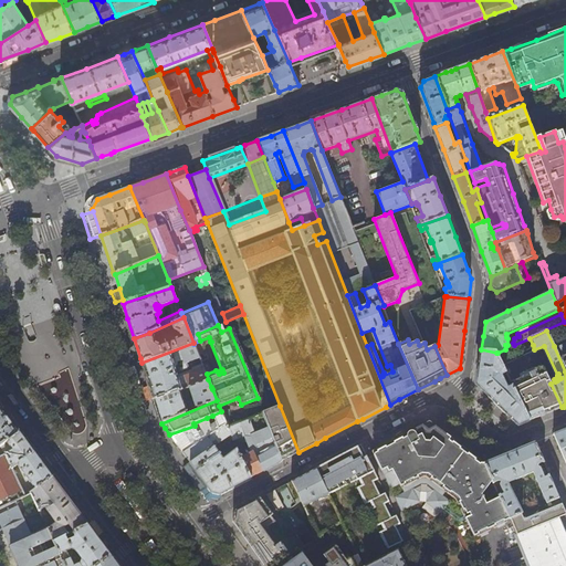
[(565,339),(554,346),(565,371),(565,339)]
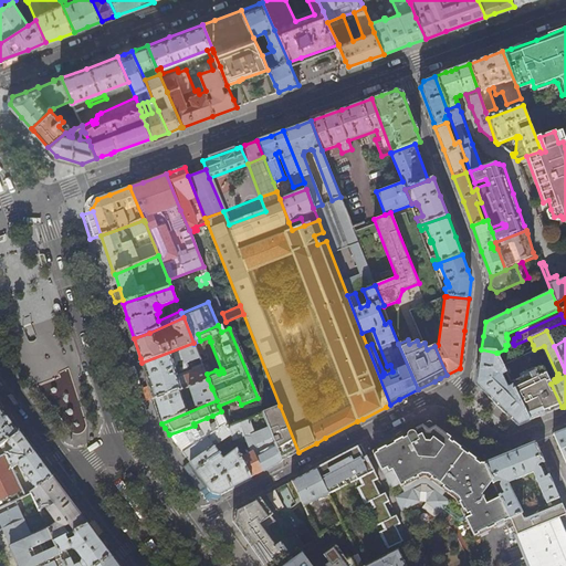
[(186,363),(199,357),(194,344),(194,343),(142,363),(145,374),(154,399),(208,379),(207,374),(202,363),(190,368),(191,369),(177,375),(174,365),(176,364),(176,363),(176,362),(180,359),(182,366),(179,367),(180,370),(186,368),(185,364),(186,364),(186,363)]
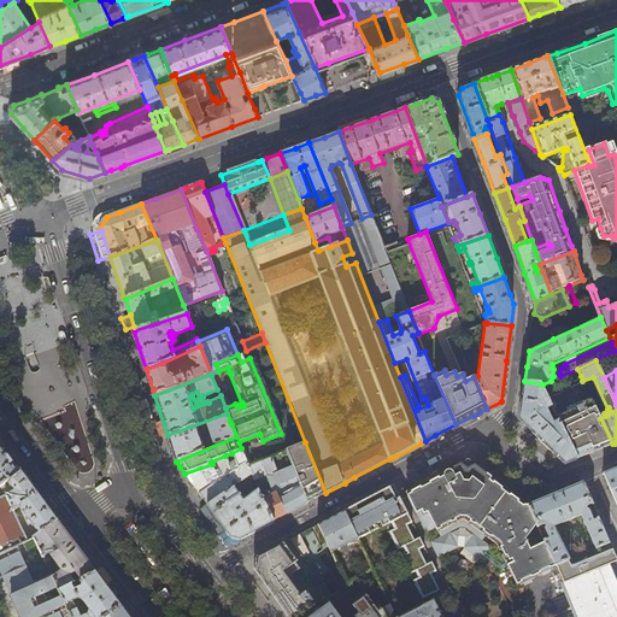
[(612,444),(600,418),(582,381),(581,376),(577,378),(577,380),(546,395),(551,405),(558,419),(577,458),(586,454),(597,451),(612,444)]
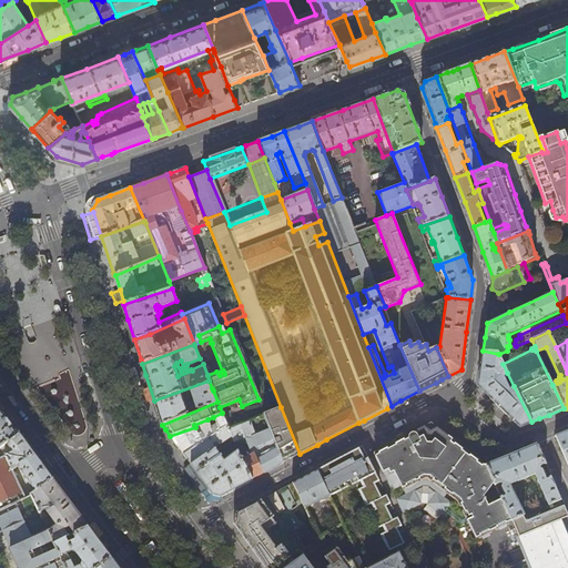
[(498,354),(483,351),(479,385),(478,386),(488,395),(520,426),(531,422),(514,386),(508,388),(504,378),(501,376),(507,373),(503,364),(498,354)]
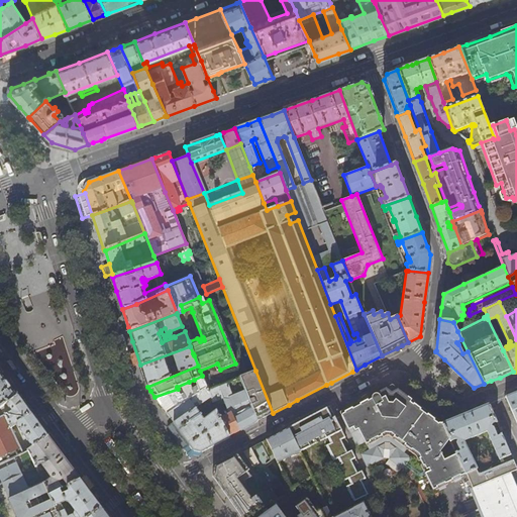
[(194,355),(189,357),(188,355),(193,353),(190,346),(140,365),(143,376),(147,387),(198,366),(194,355)]
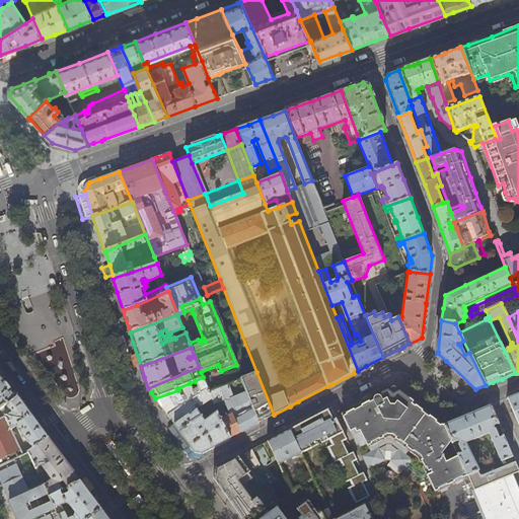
[(274,415),(256,372),(240,378),(245,392),(257,423),(264,420),(270,417),(274,415)]
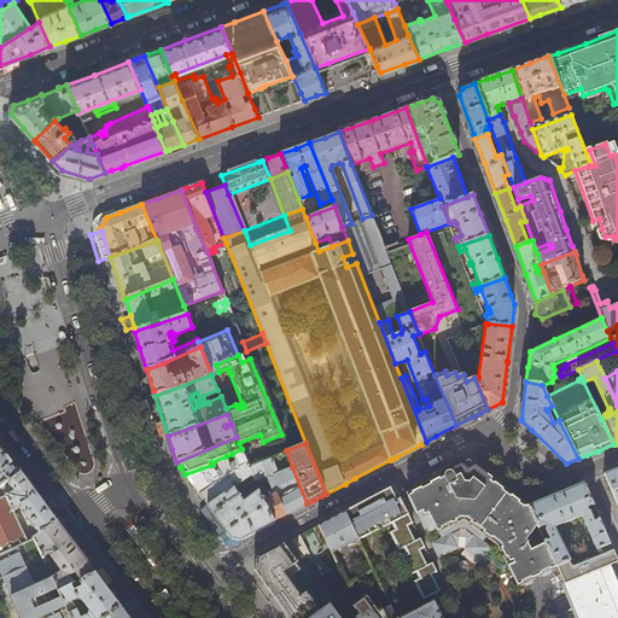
[(3,445),(0,447),(0,554),(17,547),(28,542),(13,512),(1,487),(22,472),(17,466),(5,450),(3,445)]
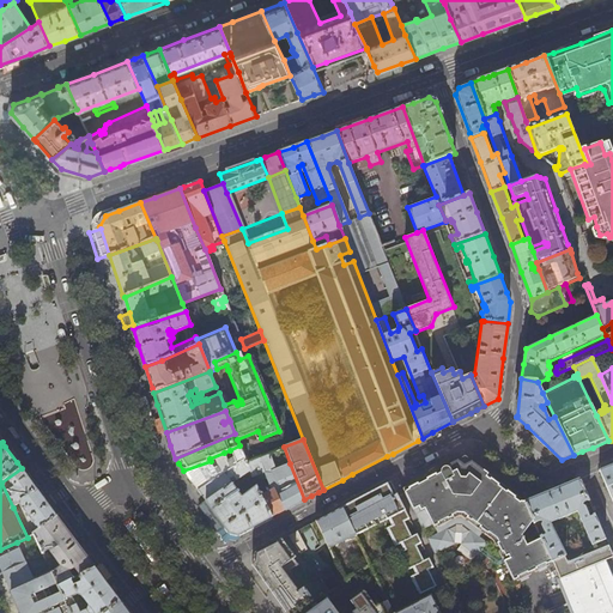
[(246,462),(247,462),(240,445),(230,450),(236,465),(230,468),(224,453),(210,459),(211,461),(183,471),(200,492),(206,501),(231,483),(228,479),(234,475),(236,479),(249,471),(246,462)]
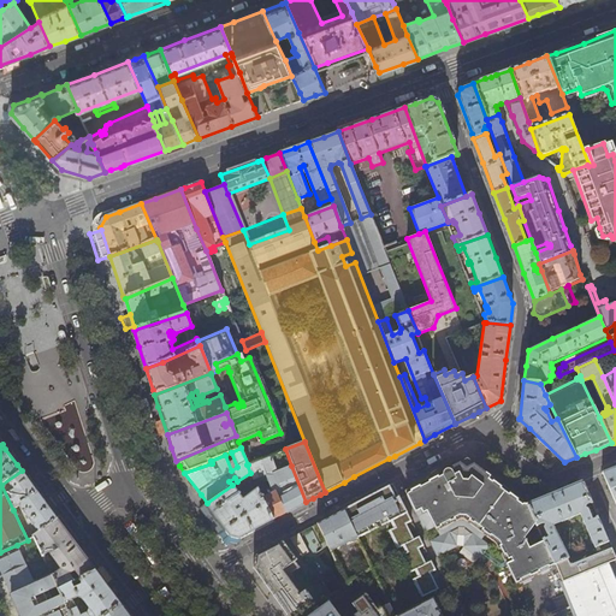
[(276,473),(268,456),(260,460),(266,473),(273,491),(273,492),(277,491),(286,513),(306,502),(291,466),(276,473)]
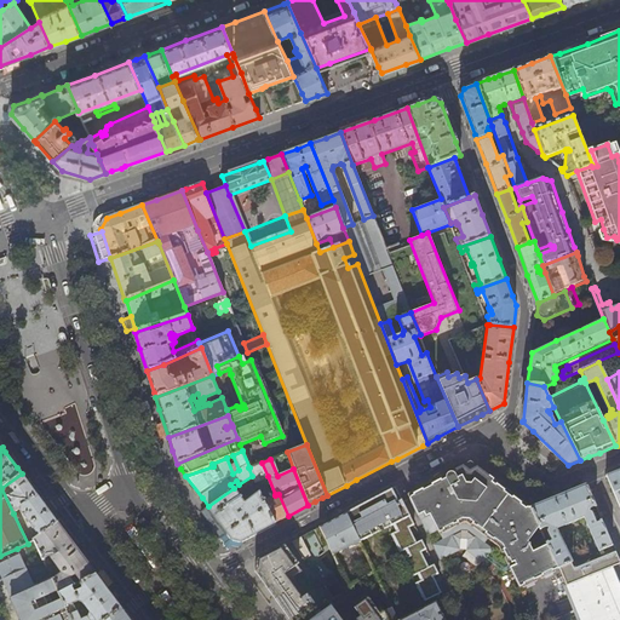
[(268,476),(262,463),(250,468),(248,468),(252,476),(254,482),(268,476)]
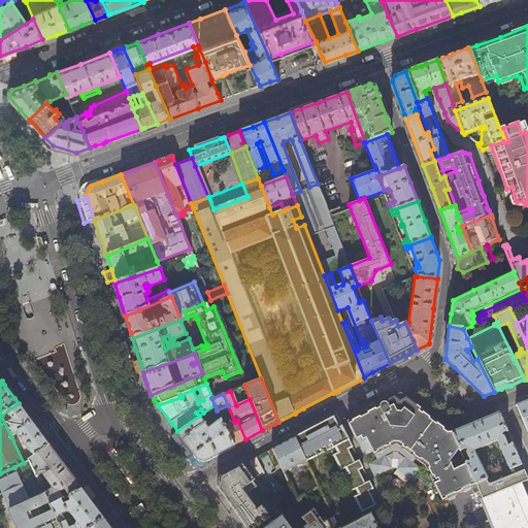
[(453,431),(452,431),(448,432),(443,429),(444,428),(437,423),(436,424),(429,419),(430,418),(423,411),(422,413),(419,410),(421,408),(410,400),(408,403),(405,400),(399,401),(393,402),(388,404),(386,402),(384,402),(383,402),(381,403),(380,405),(380,407),(376,409),(375,407),(367,411),(368,415),(361,418),(360,416),(352,420),(353,422),(349,424),(365,456),(372,452),(373,454),(374,454),(376,460),(368,463),(375,476),(392,468),(396,468),(411,480),(415,476),(429,487),(434,485),(442,500),(475,484),(466,464),(454,469),(450,461),(459,450),(453,431)]
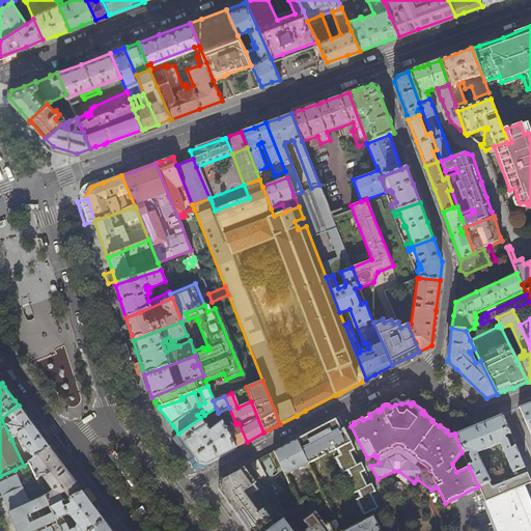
[(530,402),(520,408),(530,435),(530,402)]
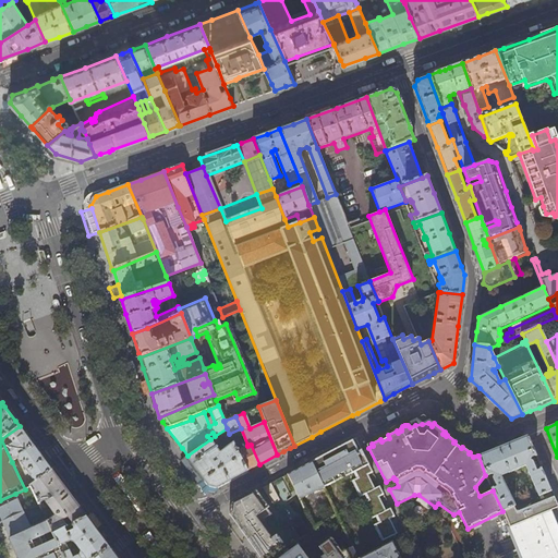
[(1,439),(12,462),(17,458),(17,460),(19,461),(20,462),(21,462),(17,464),(20,469),(23,466),(34,483),(52,470),(36,448),(20,426),(1,439)]
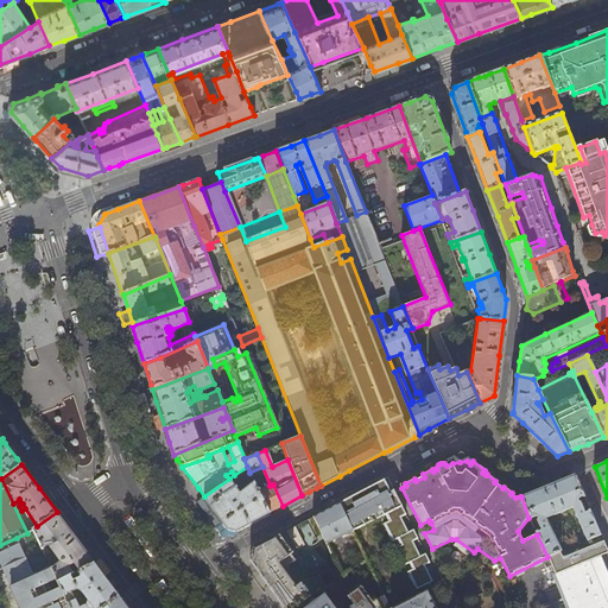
[(577,501),(578,499),(584,496),(575,475),(548,486),(521,496),(531,518),(534,517),(538,518),(537,519),(537,521),(540,530),(537,531),(550,556),(562,551),(546,518),(572,507),(587,540),(601,534),(590,510),(586,512),(581,502),(580,501),(577,501)]
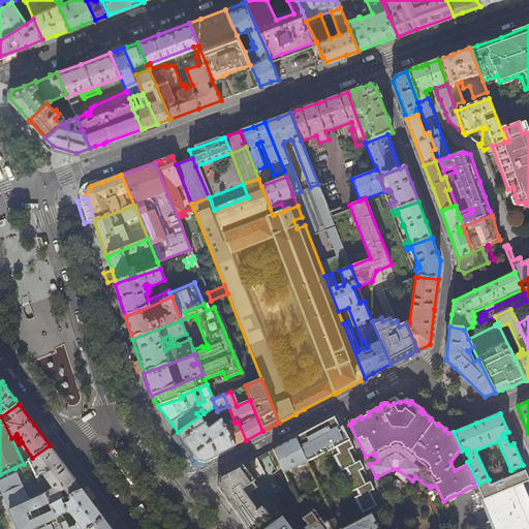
[(349,450),(353,447),(343,428),(337,415),(331,418),(294,437),(306,461),(316,456),(314,452),(333,442),(335,447),(338,453),(333,456),(341,471),(345,468),(348,474),(344,476),(351,492),(355,489),(359,495),(354,497),(362,512),(376,506),(370,492),(374,490),(371,481),(366,484),(360,471),(364,469),(360,461),(355,463),(349,450)]
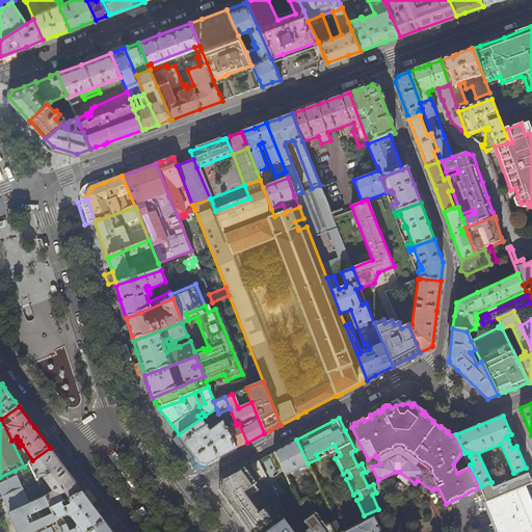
[(209,431),(201,419),(179,434),(200,462),(207,463),(236,449),(240,447),(247,443),(239,424),(236,425),(236,424),(227,429),(222,421),(221,421),(221,422),(209,431)]
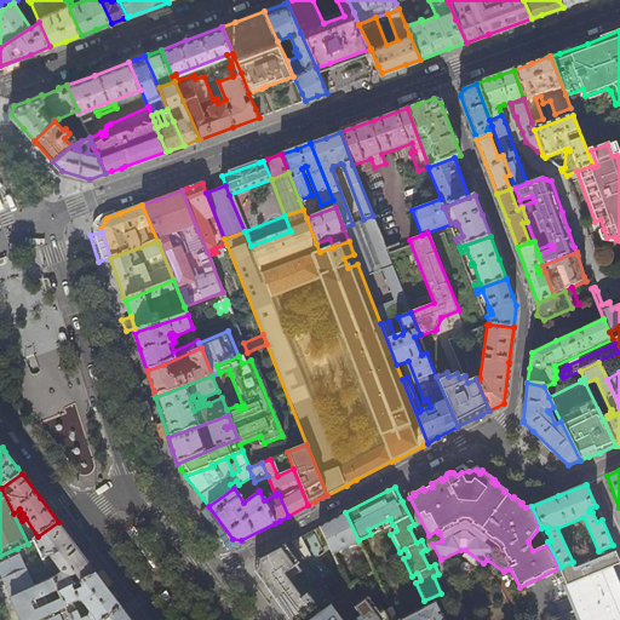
[(352,585),(374,572),(359,540),(345,512),(331,521),(320,527),(350,587),(352,585)]
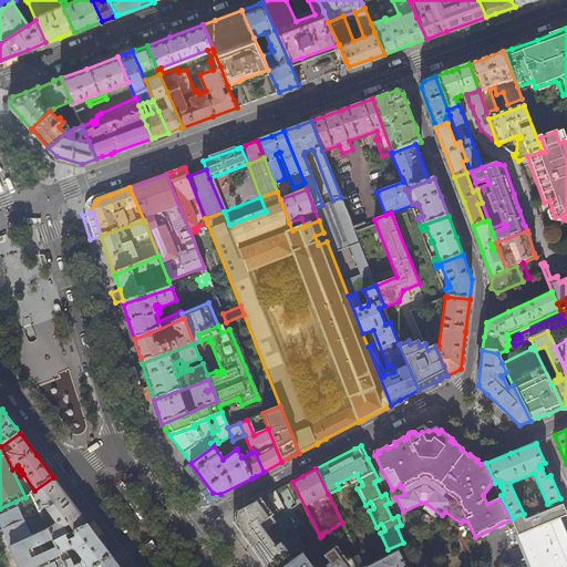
[(339,488),(359,480),(357,474),(337,484),(339,488)]
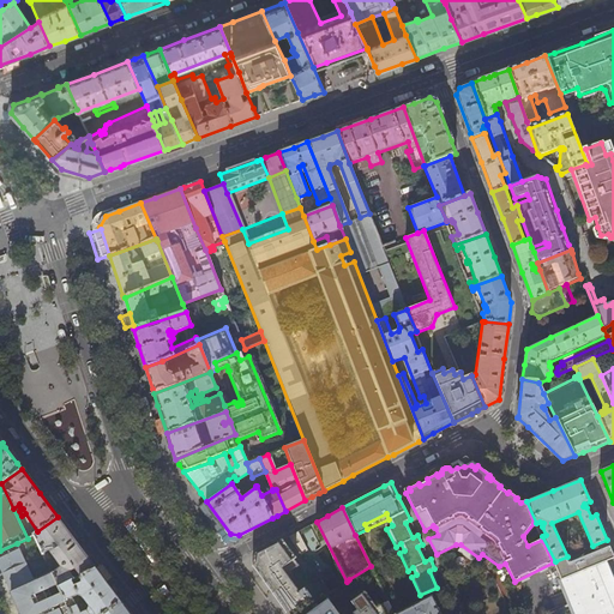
[(58,517),(37,531),(34,535),(42,555),(43,554),(43,553),(47,551),(60,569),(52,575),(56,584),(58,589),(96,569),(77,542),(58,517)]
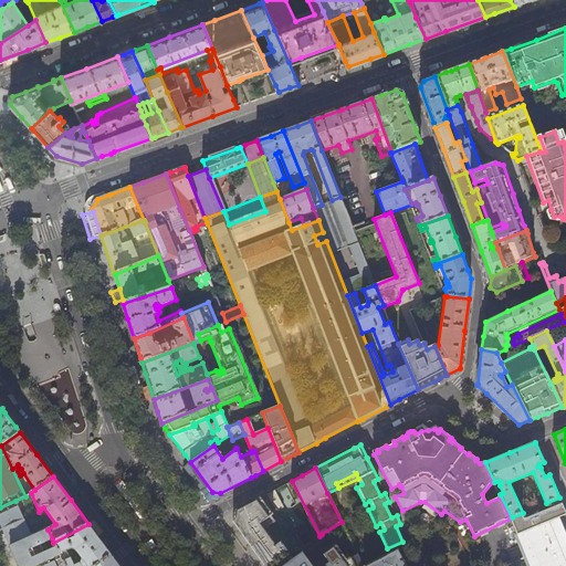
[(275,490),(260,498),(234,512),(232,520),(241,532),(261,561),(265,565),(270,565),(284,557),(299,548),(305,545),(280,509),(284,505),(275,490)]
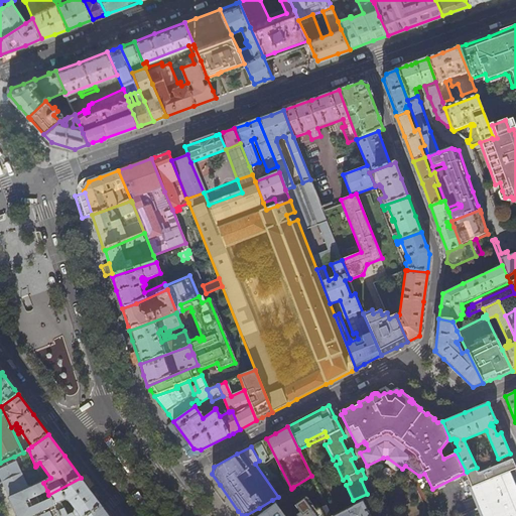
[(0,463),(0,476),(17,515),(58,515),(50,498),(43,501),(40,494),(47,491),(43,483),(41,480),(28,487),(14,457),(0,463)]
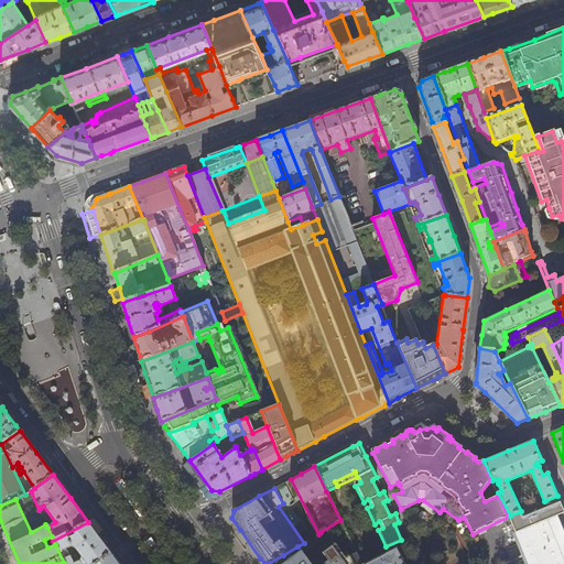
[(563,563),(563,512),(559,500),(531,513),(528,508),(521,511),(510,516),(530,563),(563,563)]
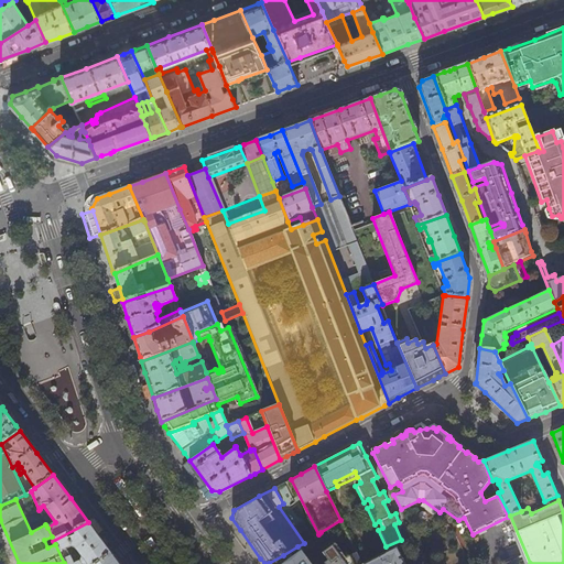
[(361,563),(356,552),(347,555),(337,543),(348,535),(340,520),(321,532),(326,541),(325,542),(329,546),(322,551),(308,561),(297,546),(283,555),(269,563),(361,563)]
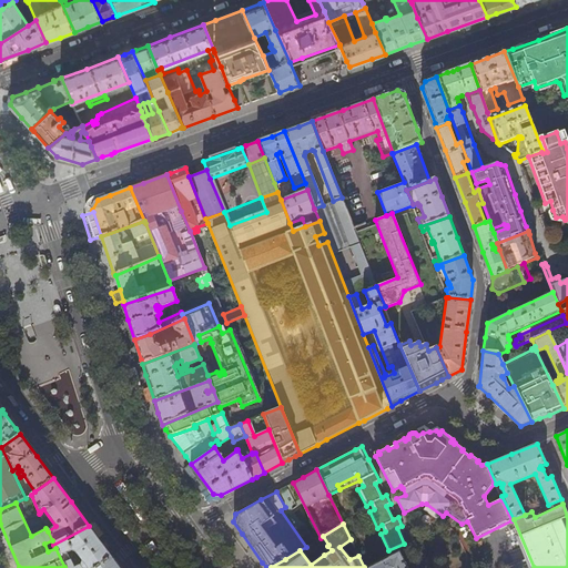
[(64,567),(97,567),(111,557),(100,541),(89,526),(53,545),(56,548),(64,567)]
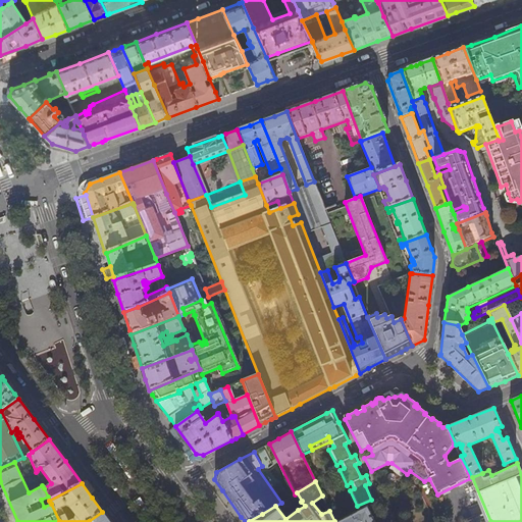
[(374,521),(367,507),(334,521),(374,521)]
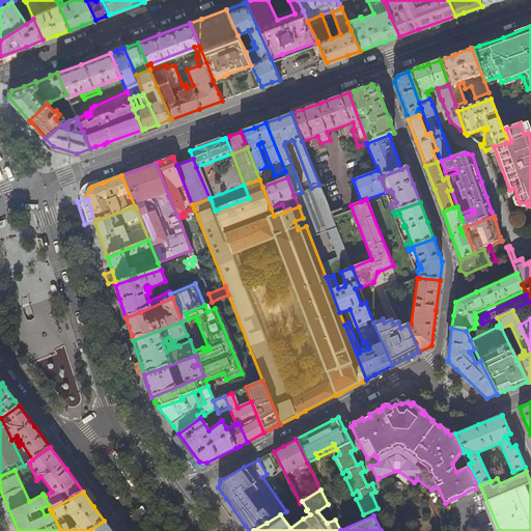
[(111,530),(104,521),(90,530),(111,530)]
